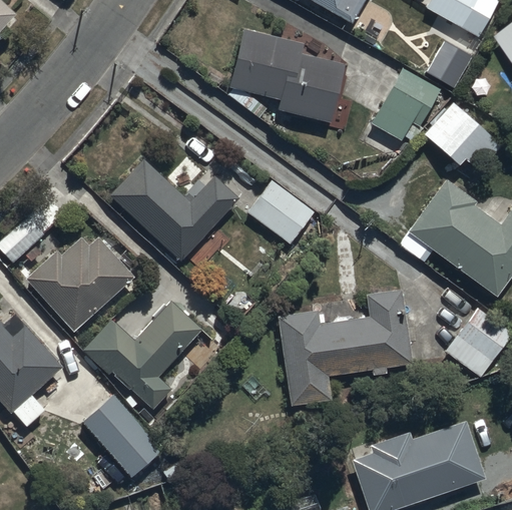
[(0,0),(0,31),(18,12),(4,0),(0,0)]
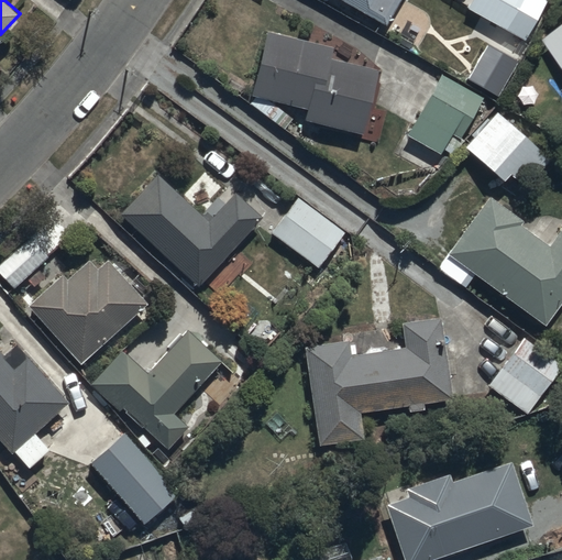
[(340,0),(385,26),(400,0),(340,0)]
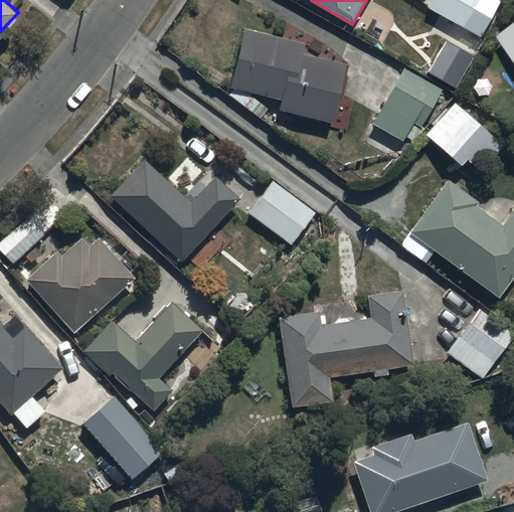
[(500,0),(431,0),(427,7),(479,37),(500,0)]
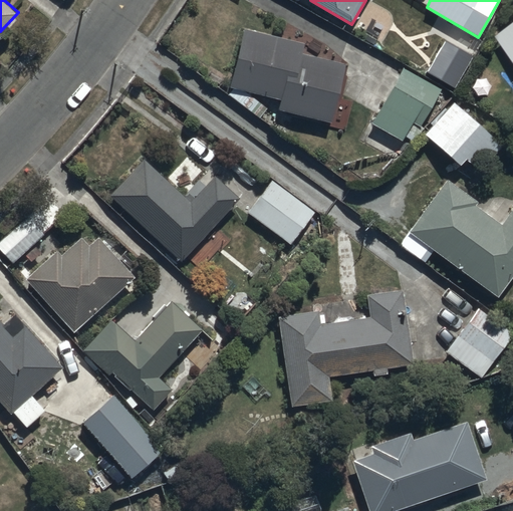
[(512,20),(496,33),(512,55),(512,20)]
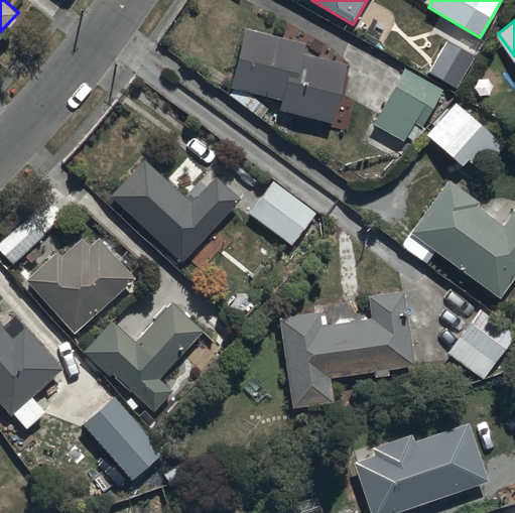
[(304,42),(244,28),(232,87),(282,98),(280,109),(335,121),(348,63),(302,53),(304,42)]
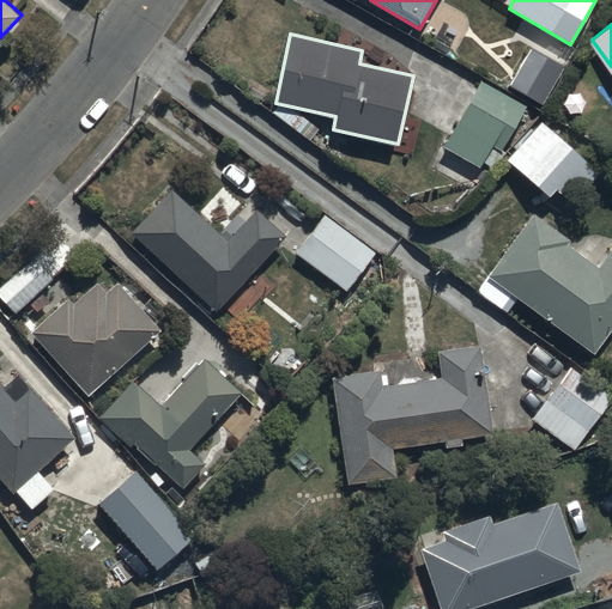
[(564,66),(529,47),(508,86),(544,105),(564,66)]
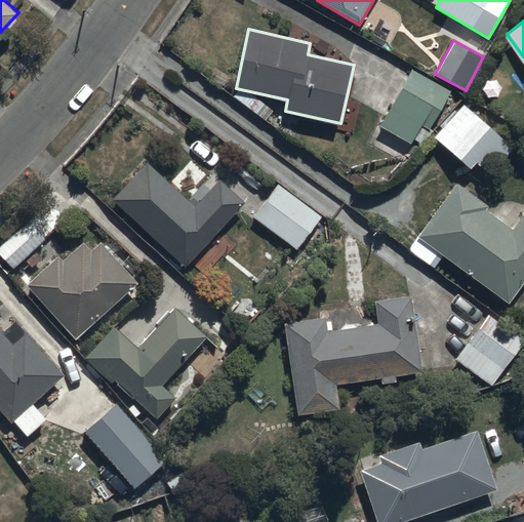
[(452,91),(409,69),(380,125),(413,144),(422,127),(431,131),(452,91)]
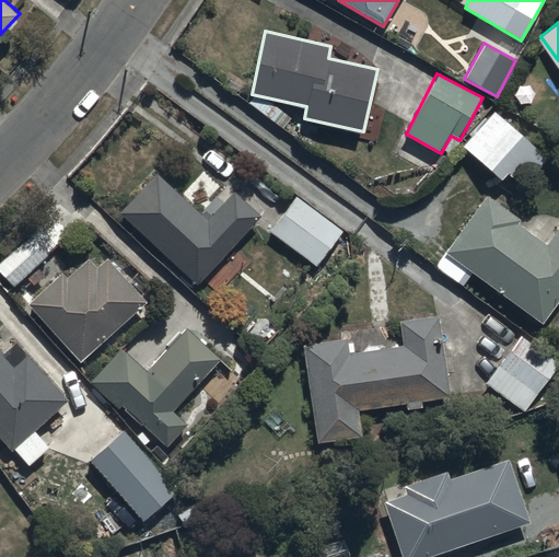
[(550,160),(495,111),(463,146),(499,180),(508,171),(525,187),(550,160)]
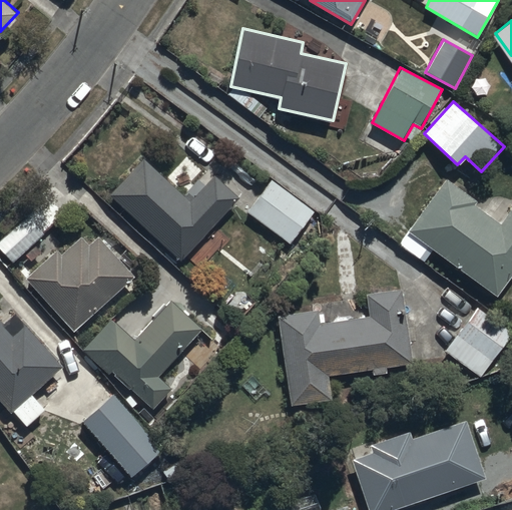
[(145,157),(110,194),(182,262),(240,198),(215,175),(191,200),(145,157)]
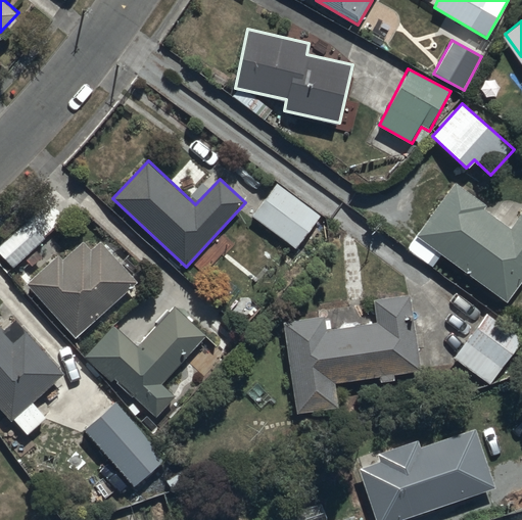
[(507,300),(521,279),(521,207),(509,226),(486,209),(489,204),(455,180),(406,249),(433,269),(443,254),(507,300)]
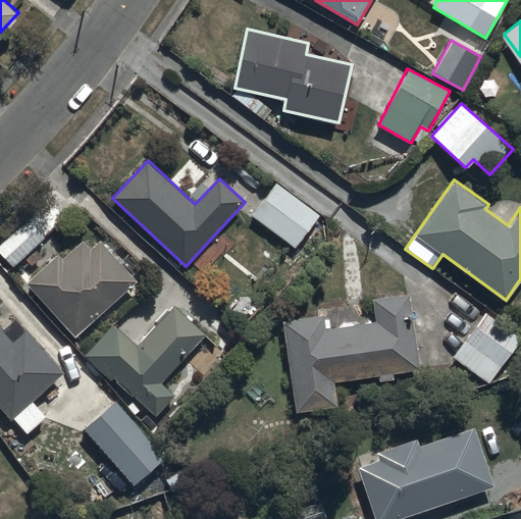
[(276,183),(252,215),(298,249),(322,216),(276,183)]
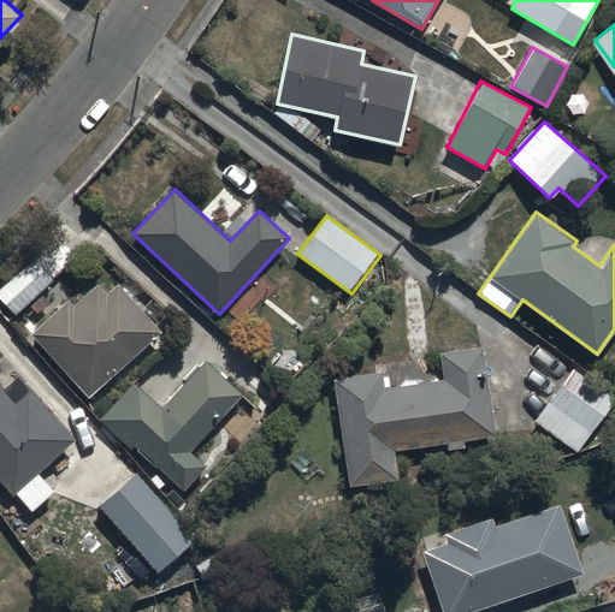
[(53,279),(34,259),(0,291),(0,297),(16,315),(53,279)]
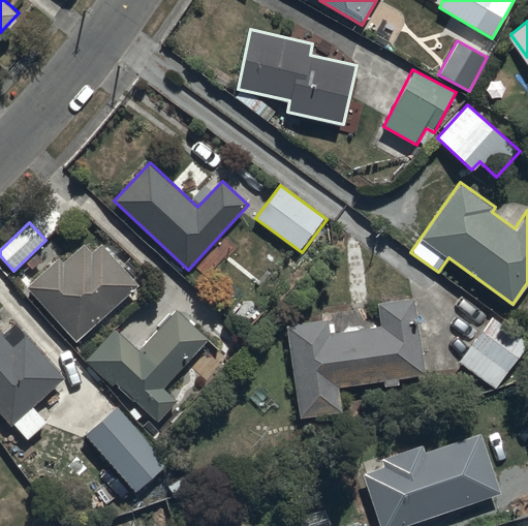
[(76,342),(140,284),(102,243),(93,252),(86,245),(65,264),(58,256),(26,285),(76,342)]
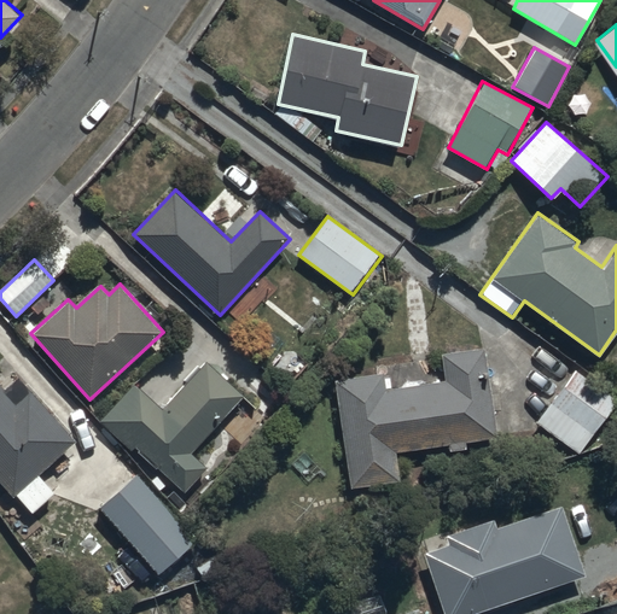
[(383,373),(333,379),(348,489),(400,483),(396,452),(498,439),(487,348),(441,354),(444,381),(384,390),(383,373)]
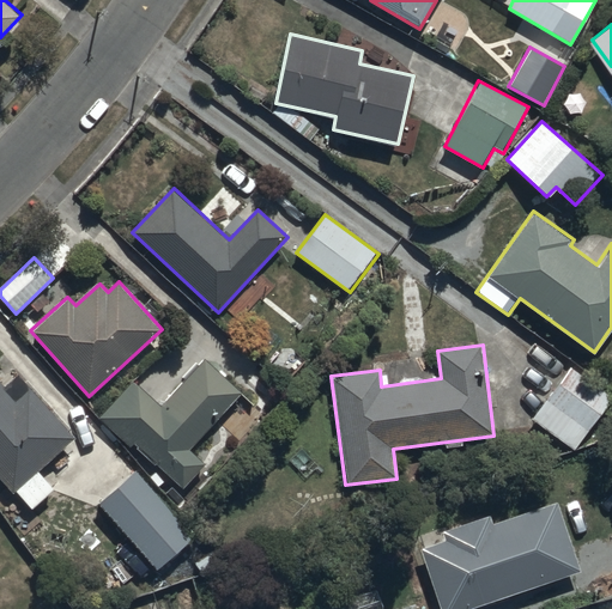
[(194,450),(242,394),(205,357),(164,403),(138,381),(103,421),(186,492),(210,463),(194,450)]
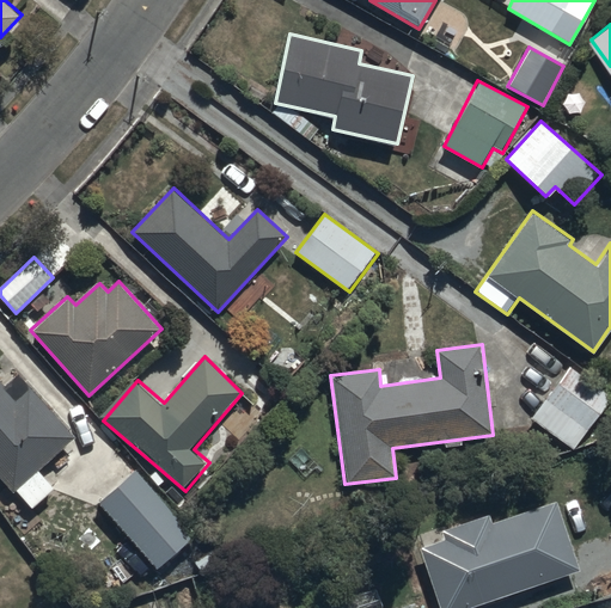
[(573,452),(610,398),(567,368),(530,422),(573,452)]
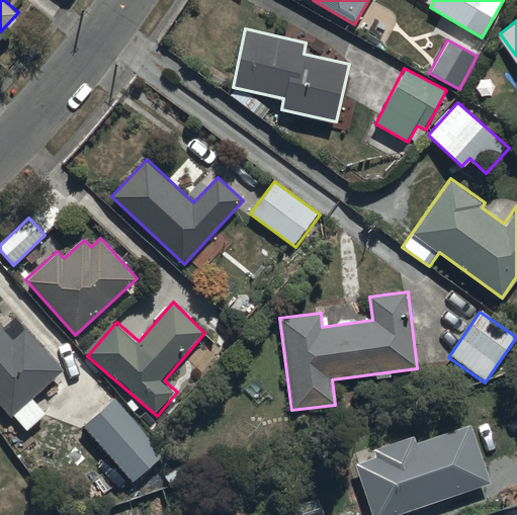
[(14,339),(0,322),(0,400),(28,432),(49,414),(33,398),(64,370),(27,328),(14,339)]
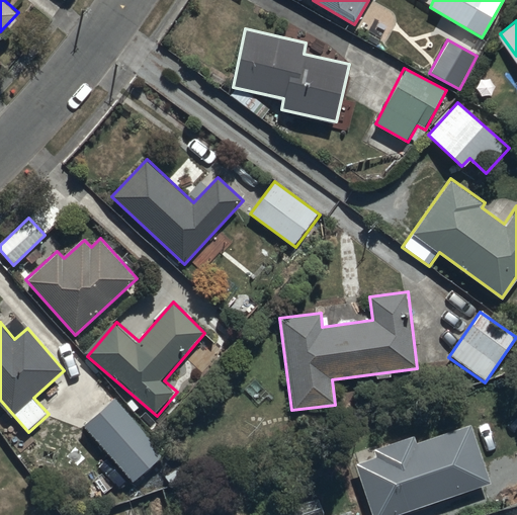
[(166,453),(113,398),(81,429),(134,485),(166,453)]
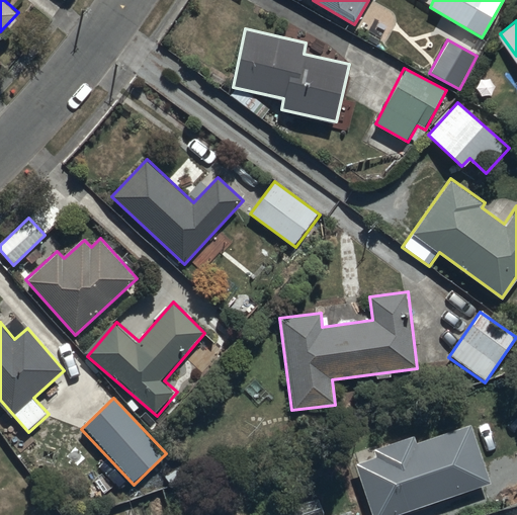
[(353,463),(370,514),(392,514),(491,482),(471,424),(416,442),(412,432),(373,445),(376,455),(353,463)]
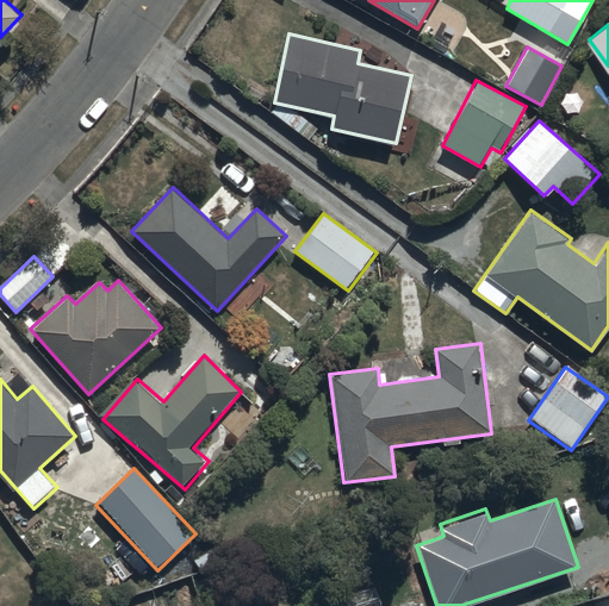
[(342,597),(346,605),(384,605),(376,585),(342,597)]
